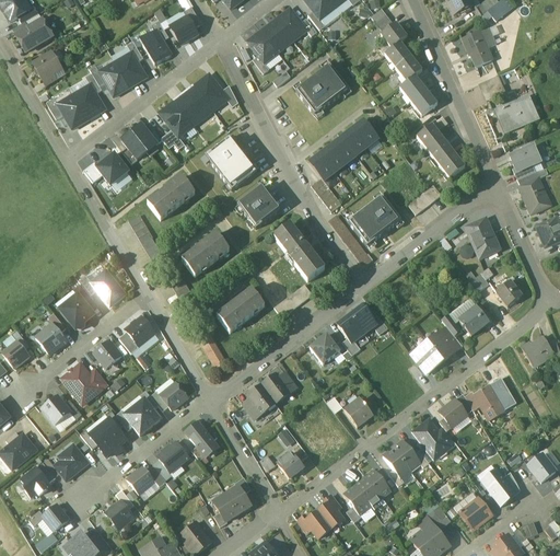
[(31,8),(26,0),(3,0),(0,2),(0,4),(10,21),(18,16),(31,9),(31,8)]
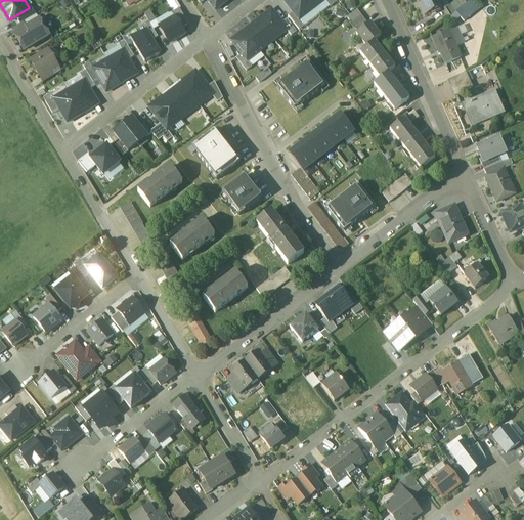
[(209,0),(216,8),(226,0),(209,0)]
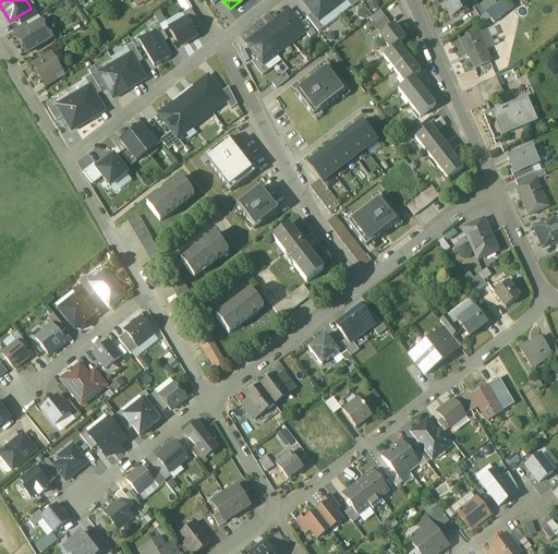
[(237,16),(256,0),(243,0),(231,10),(237,16)]
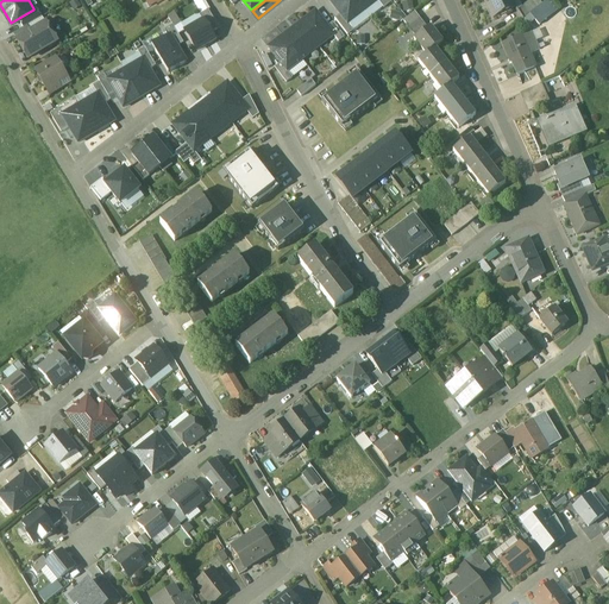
[(332,0),(349,20),(364,8),(358,0),(332,0)]
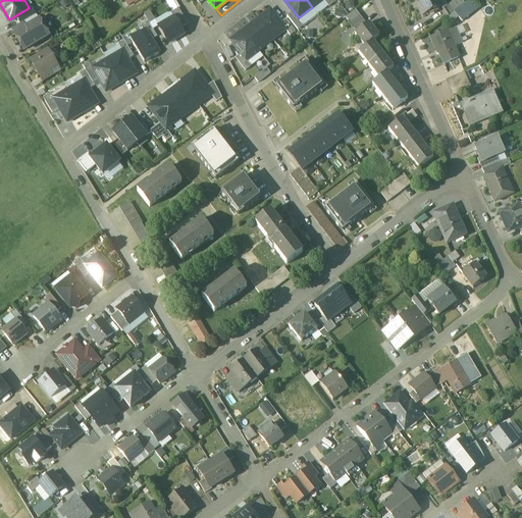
[(417,0),(423,12),(441,4),(439,0),(417,0)]
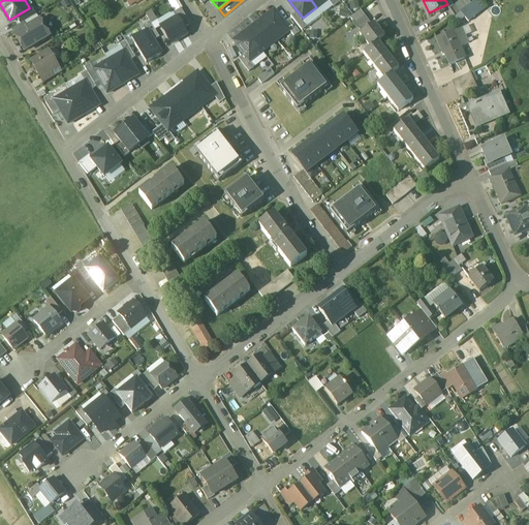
[(457,0),(449,6),(455,13),(461,8),(466,3),(464,0),(457,0)]
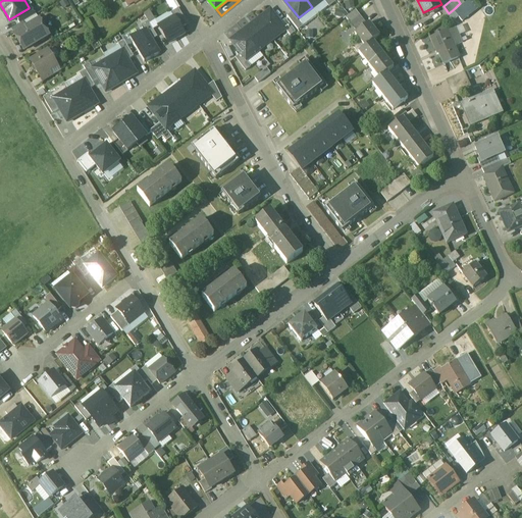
[(468,13),(460,3),(455,8),(458,13),(462,18),(468,13)]
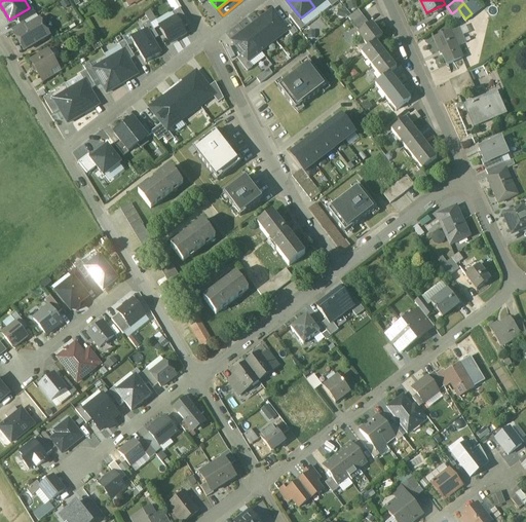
[(29,8),(16,15),(21,22),(23,20),(36,12),(32,5),(29,7),(29,8)]
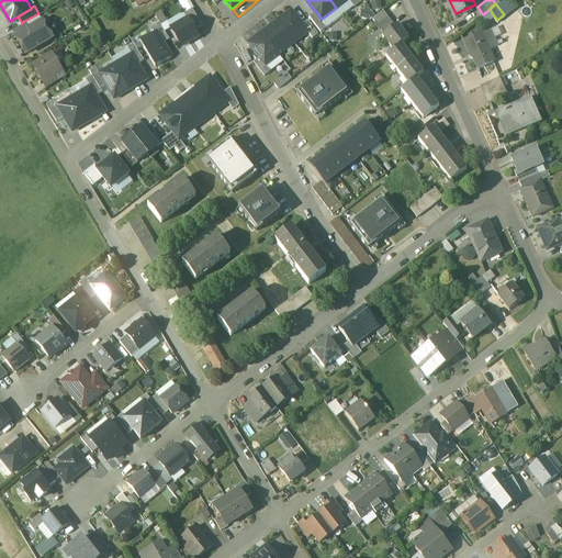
[(192,7),(184,11),(187,14),(194,28),(202,23),(192,7)]
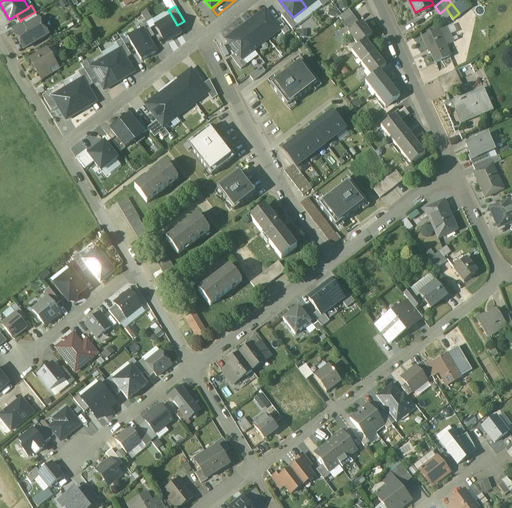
[(349,7),(339,15),(343,19),(352,12),(349,7)]
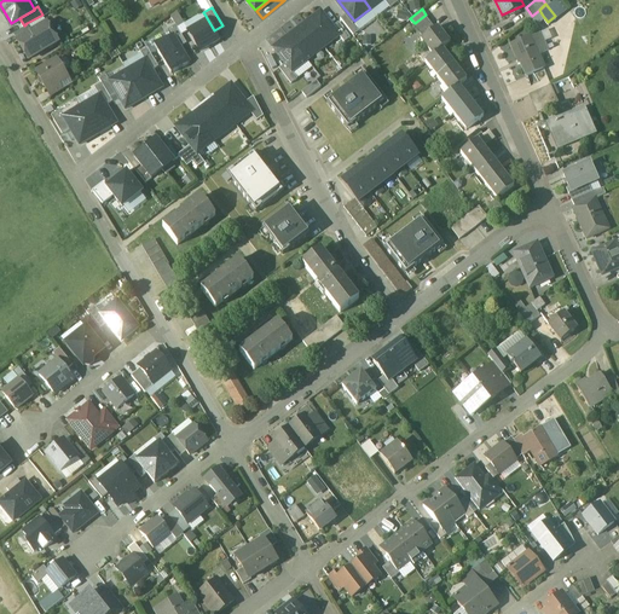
[(320,10),(305,22),(323,46),(339,34),(320,10)]
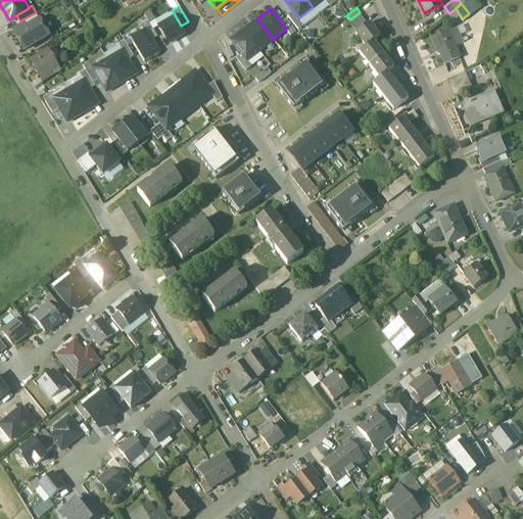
[(456,8),(449,13),(454,18),(459,13),(456,8)]
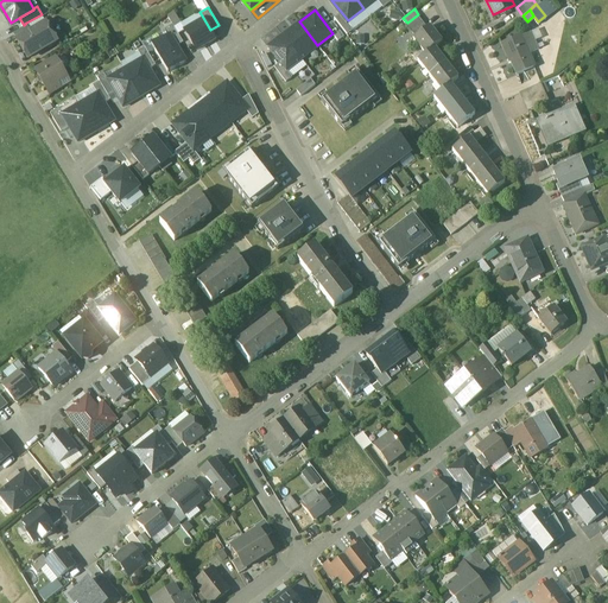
[(418,14),(407,23),(411,29),(423,19),(418,14)]
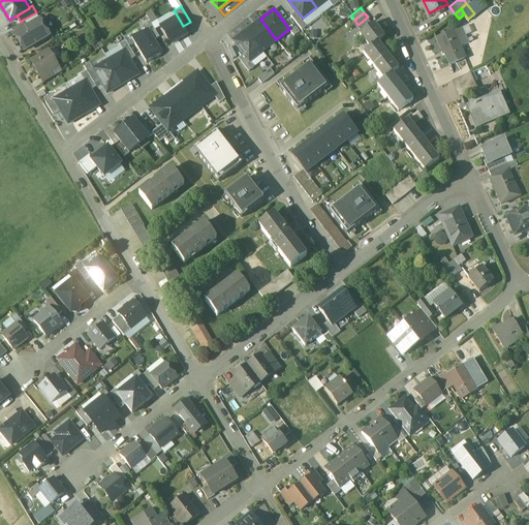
[(176,13),(160,24),(170,41),(187,32),(183,26),(176,13)]
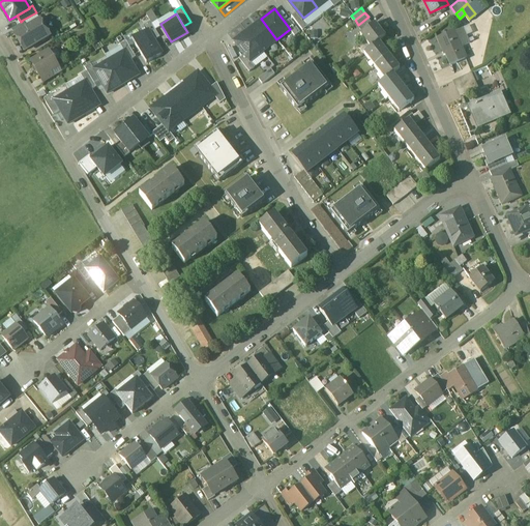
[(369,17),(358,25),(362,30),(373,22),(369,17)]
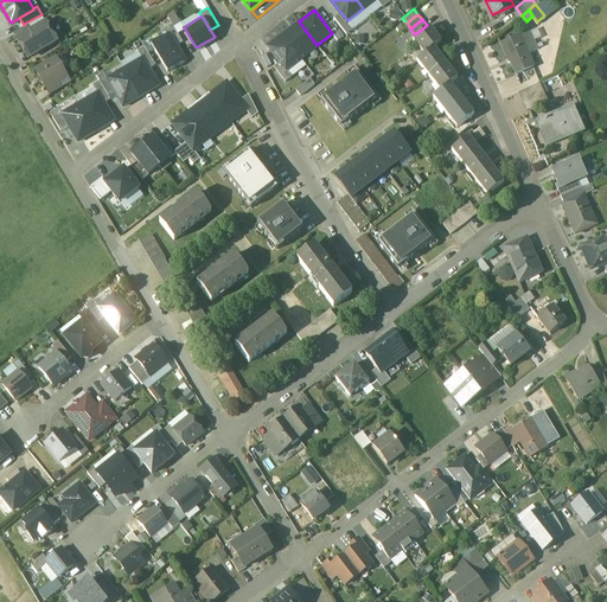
[(19,37),(18,37),(29,56),(57,38),(46,20),(31,30),(19,37)]
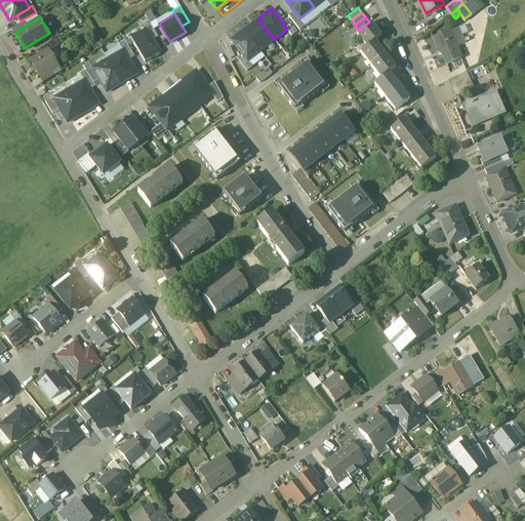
[(148,29),(153,38),(158,35),(149,18),(144,22),(148,29)]
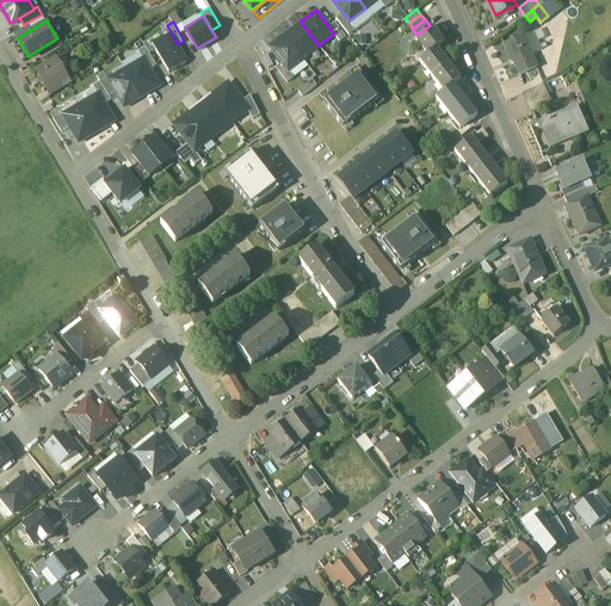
[(301,22),(285,32),(303,56),(319,45),(301,22)]
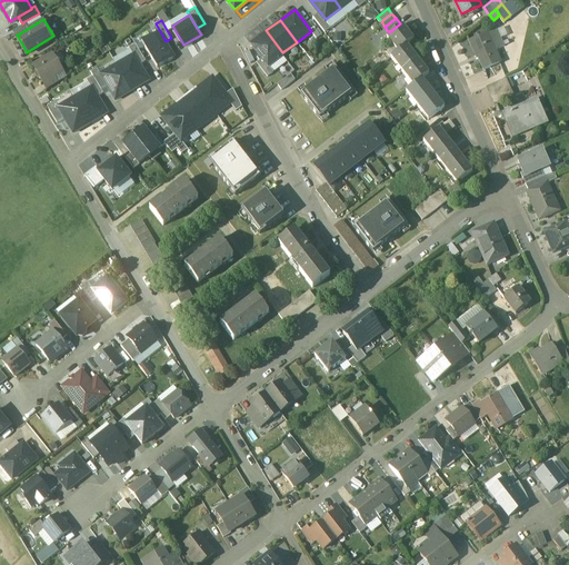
[(22,23),(13,28),(18,35),(29,28),(25,21),(22,23)]
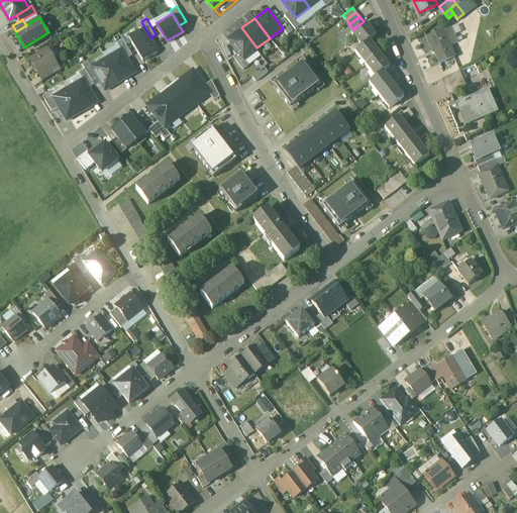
[(376,33),(366,19),(364,21),(353,29),(351,31),(362,44),(370,38),(376,33)]
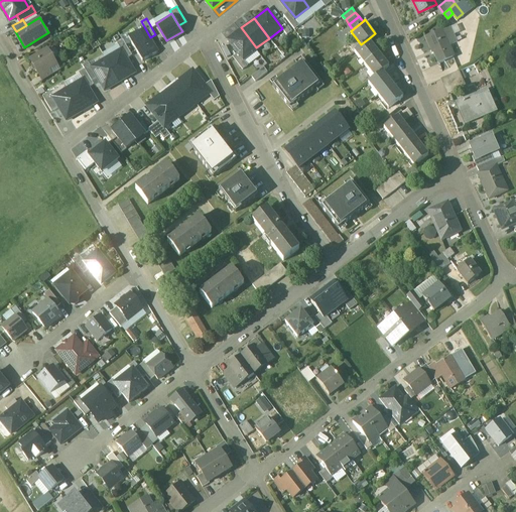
[(450,25),(442,28),(448,42),(457,39),(450,25)]
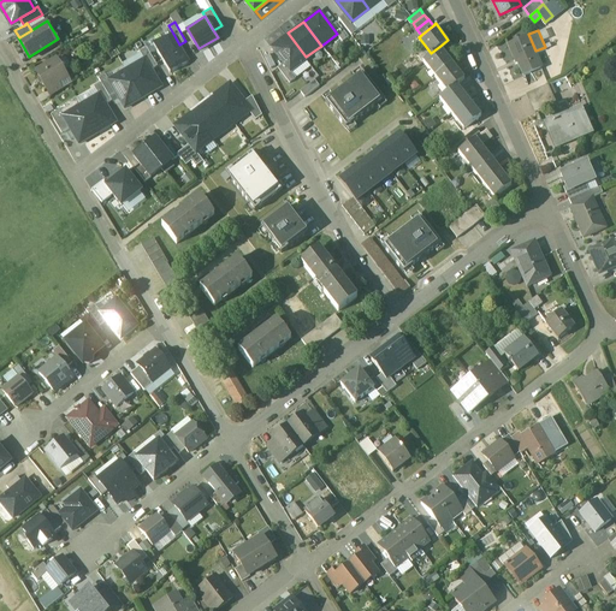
[(288,33),(272,45),(290,69),(306,57),(288,33)]
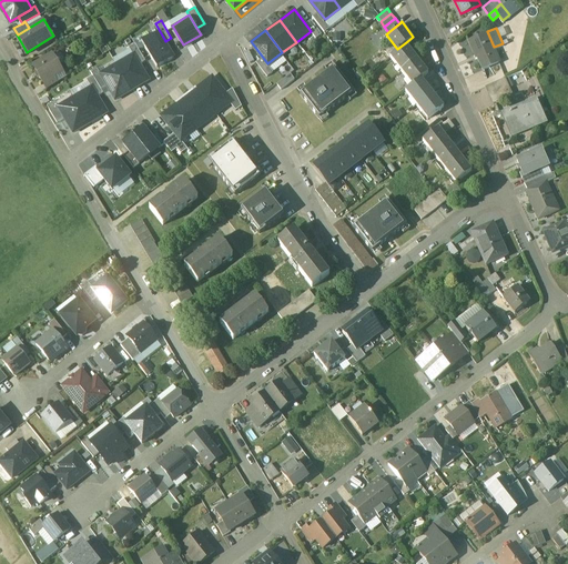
[(160,31),(142,41),(143,43),(156,66),(173,56),(165,41),(160,31)]
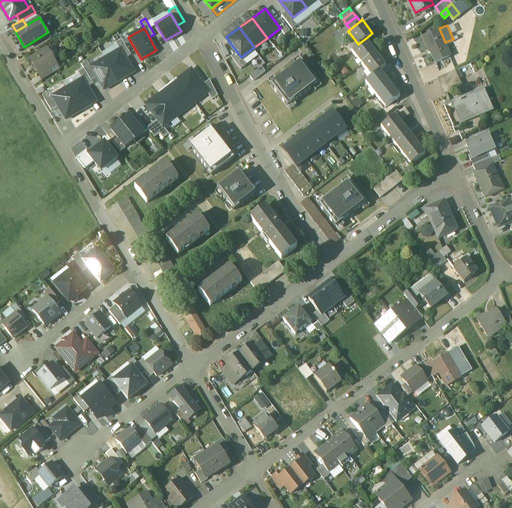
[(439,28),(423,35),(428,47),(429,46),(435,60),(450,53),(445,42),(439,28)]
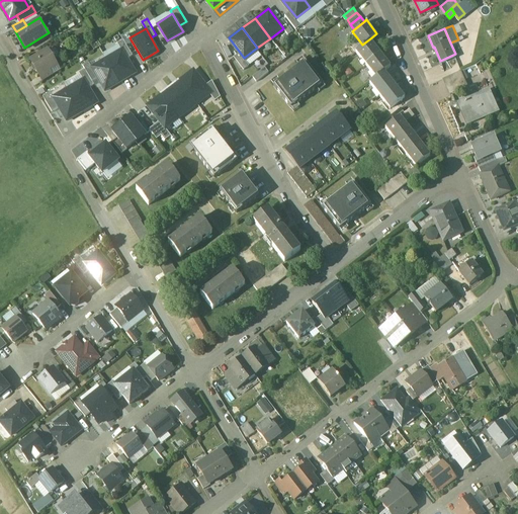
[(122,47),(127,56),(133,53),(123,37),(118,40),(122,47)]
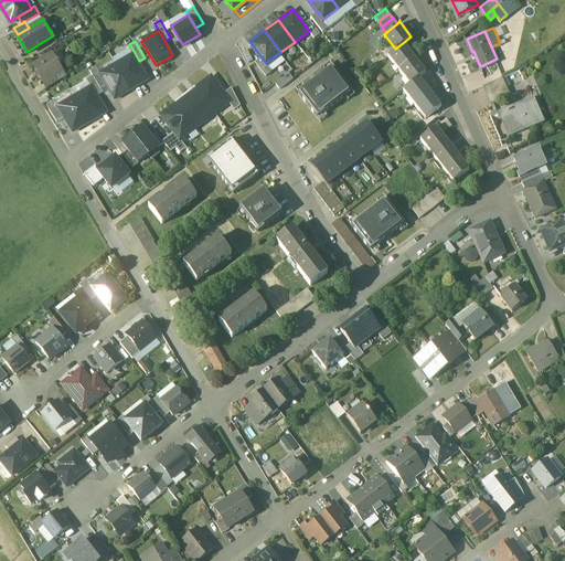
[(404,42),(395,49),(388,54),(398,69),(415,55),(404,42)]
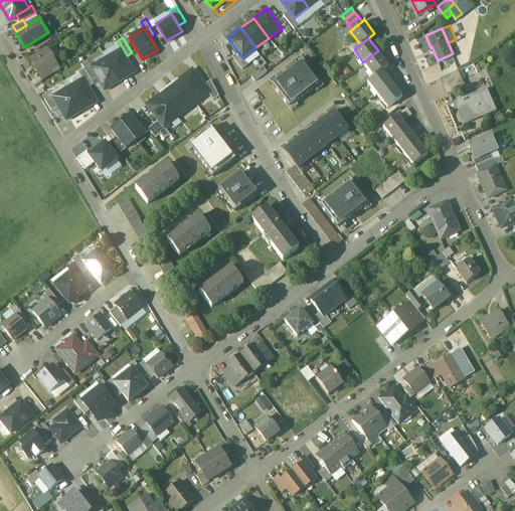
[(122,46),(106,55),(107,57),(119,77),(134,68),(127,55),(122,46)]
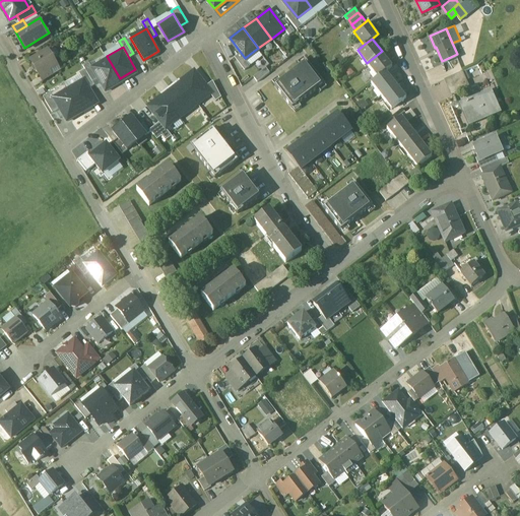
[(49,48),(30,58),(40,74),(50,68),(58,63),(49,48)]
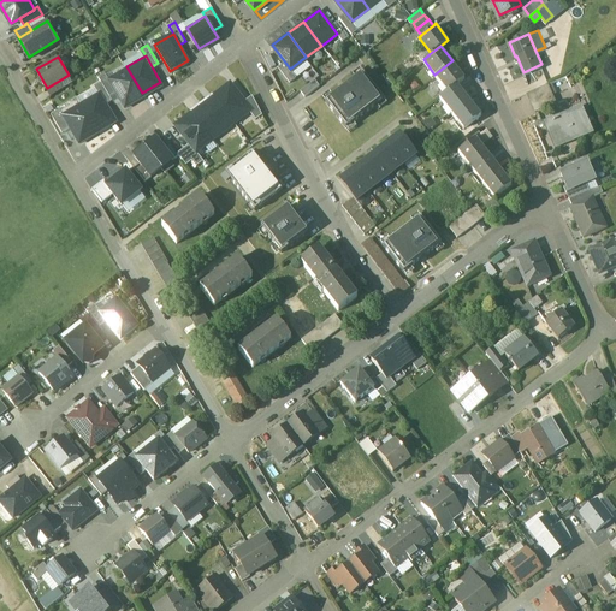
[(465,76),(452,60),(434,75),(448,89),(457,82),(465,76)]
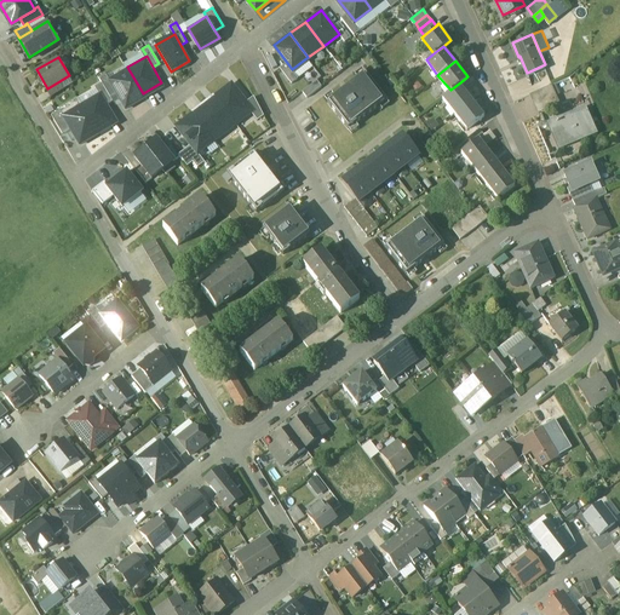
[(128,69),(110,80),(116,91),(126,107),(144,96),(143,93),(128,69)]
